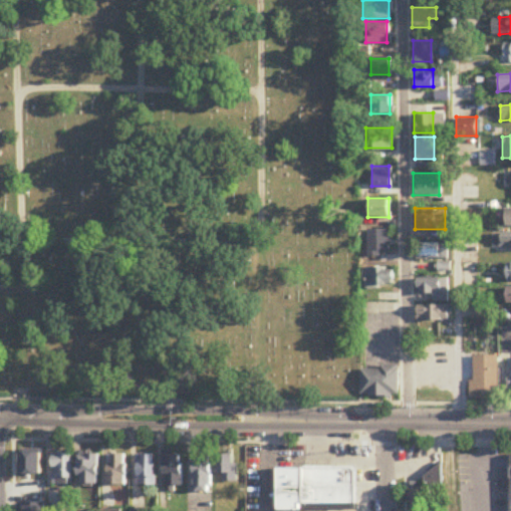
[(388,229),(365,229),(365,252),(388,252),(388,229)]
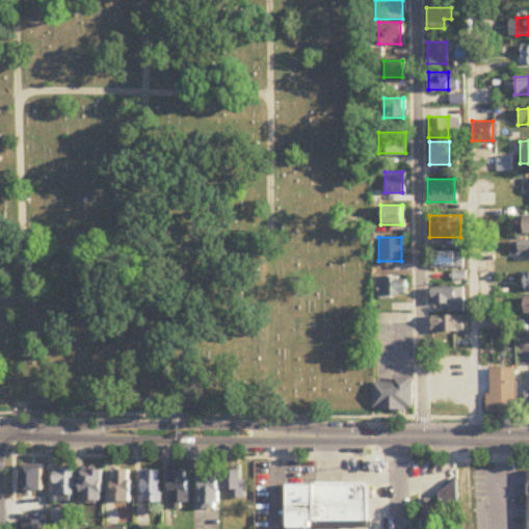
[(528,259),(528,240),(508,241),(508,259),(528,259)]
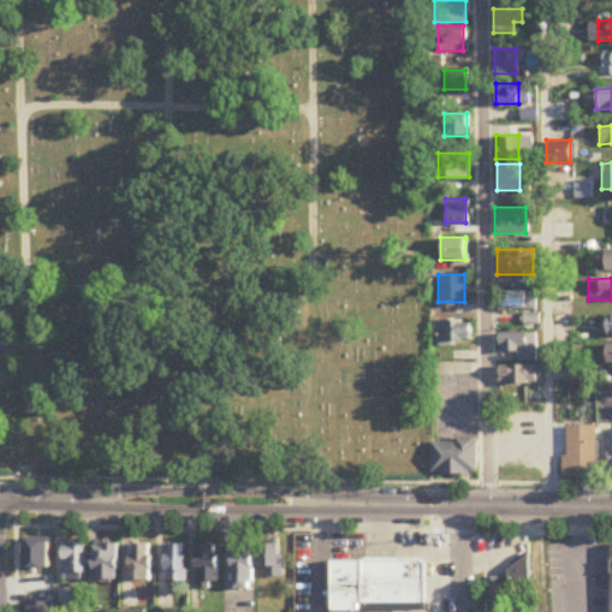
[(535,290),(499,290),(499,308),(535,308),(535,290)]
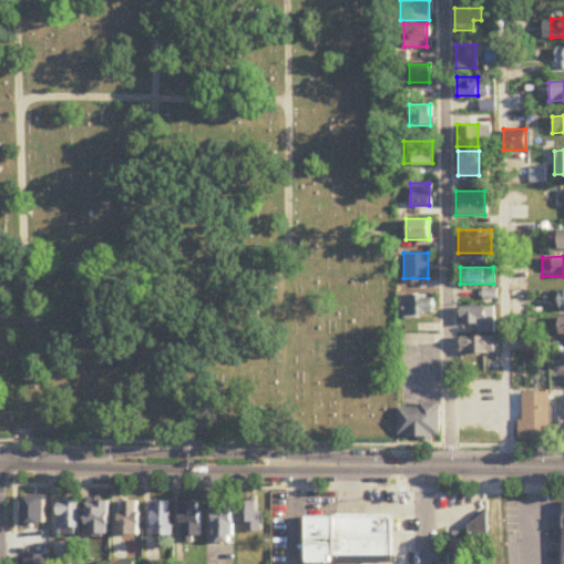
[(401,294),(401,318),(431,318),(431,294),(401,294)]
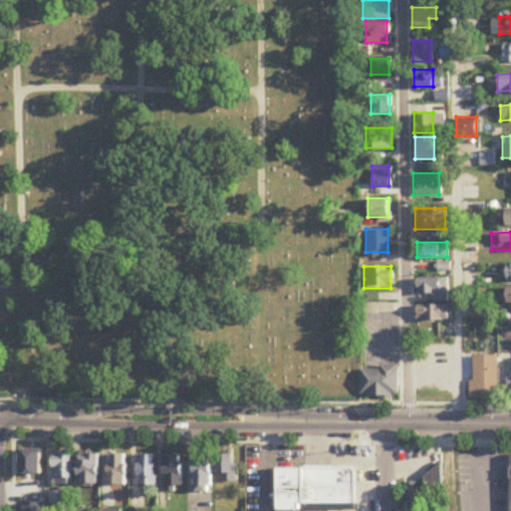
[(433,293),(433,299),(446,299),(446,277),(415,277),(415,293),(433,293)]
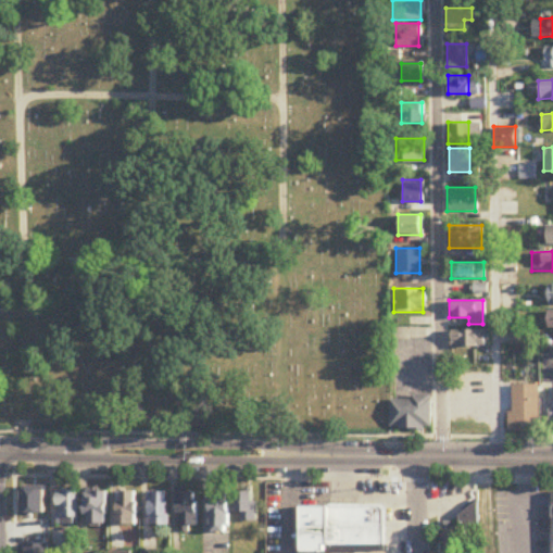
[(486,329),(449,329),(449,347),(486,347),(486,329)]
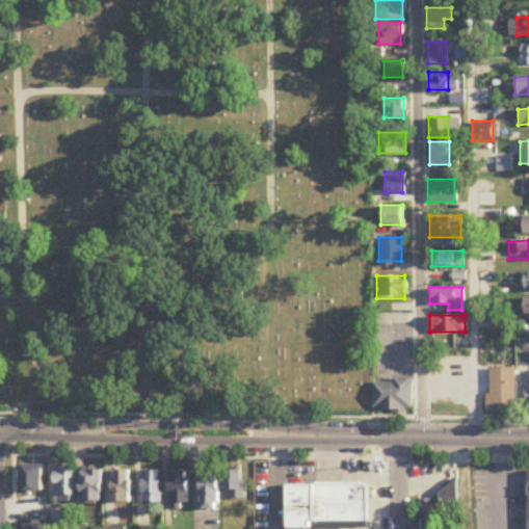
[(514,413),(514,367),(485,367),(485,413),(514,413)]
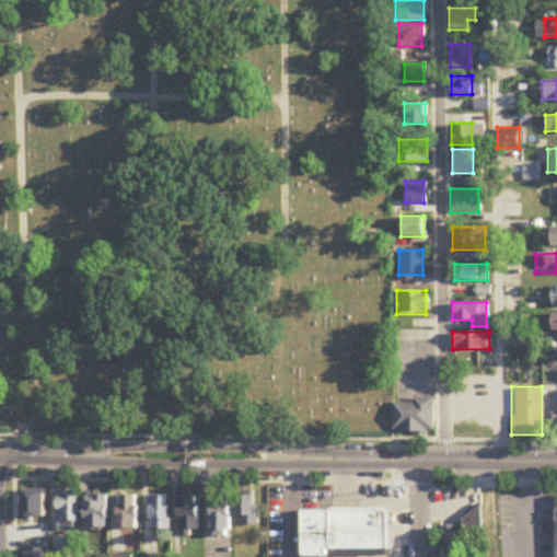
[(391,399),(413,399),(413,394),(430,394),(430,402),(431,402),(431,425),(424,425),(424,429),(399,429),(399,425),(391,425),(391,399)]
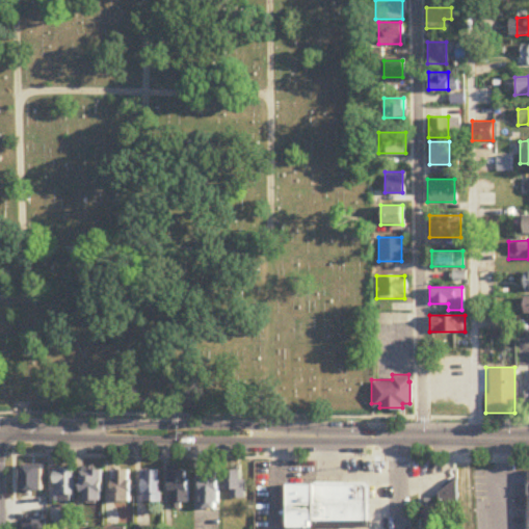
[(22,505),(42,505),(42,469),(22,469),(22,505)]
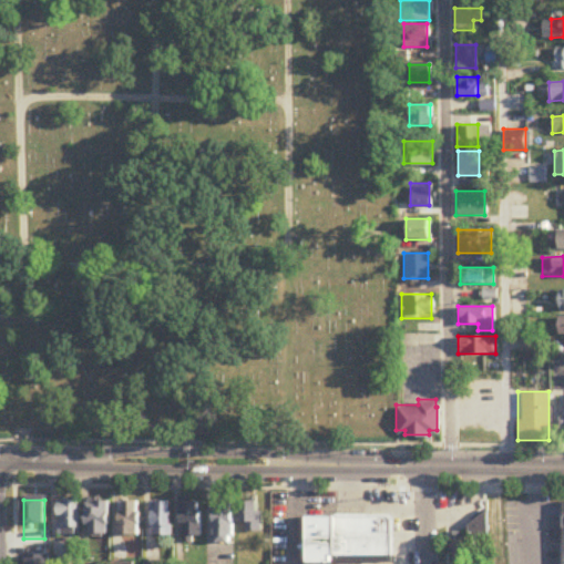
[(78,500),(57,500),(57,534),(78,534),(78,500)]
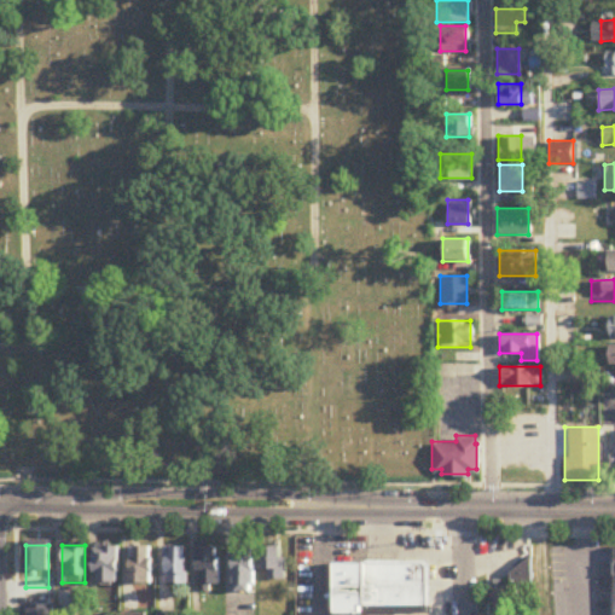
[(116,582),(116,546),(93,546),(93,582),(116,582)]
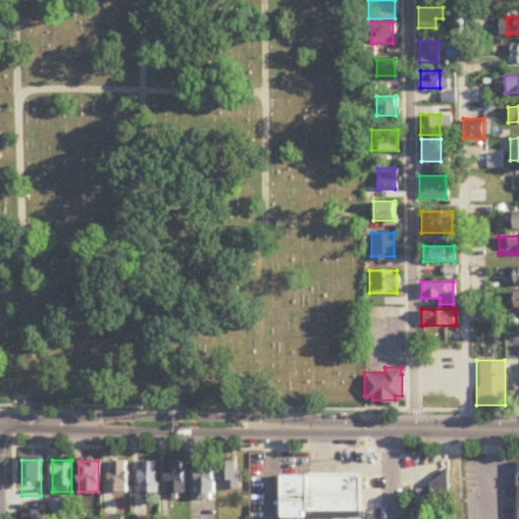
[(126,491),(126,461),(108,461),(108,491),(126,491)]
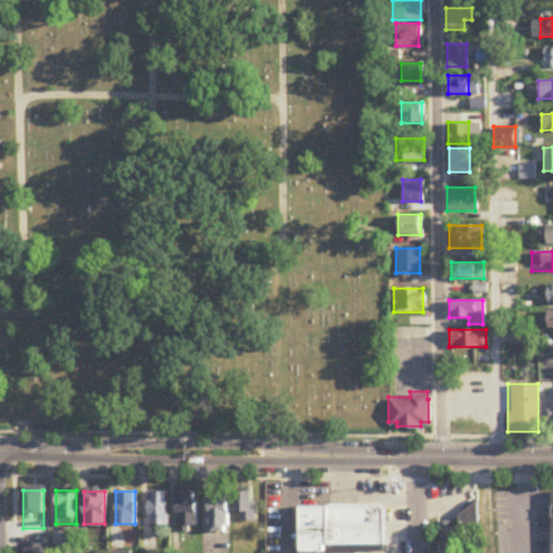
[(227,533),(227,491),(210,491),(210,533),(227,533)]
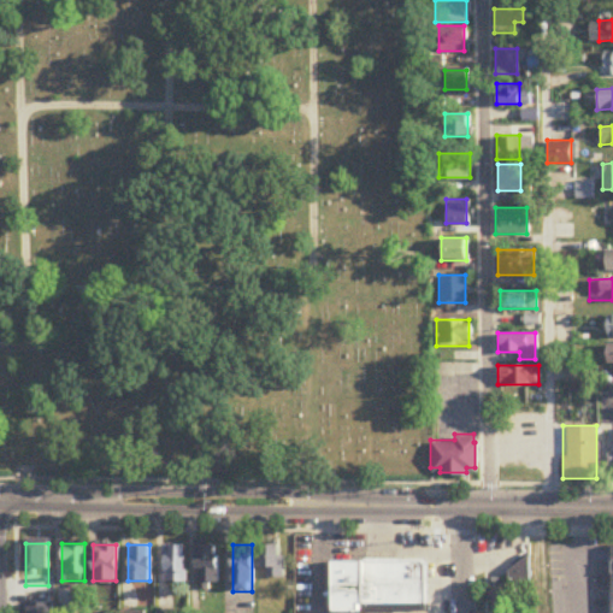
[(183,546),(164,546),(164,581),(183,581),(183,546)]
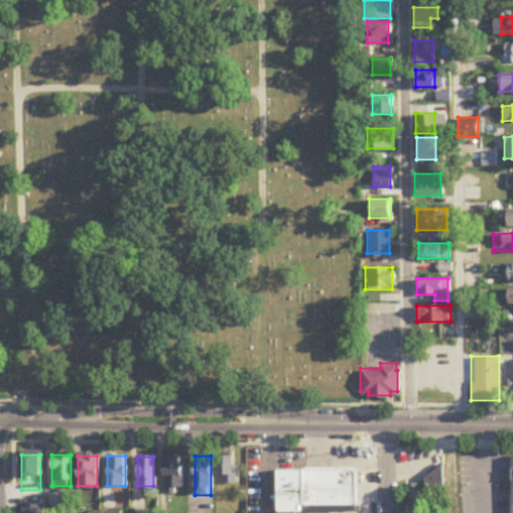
[(180,489),(180,457),(162,457),(162,489),(180,489)]
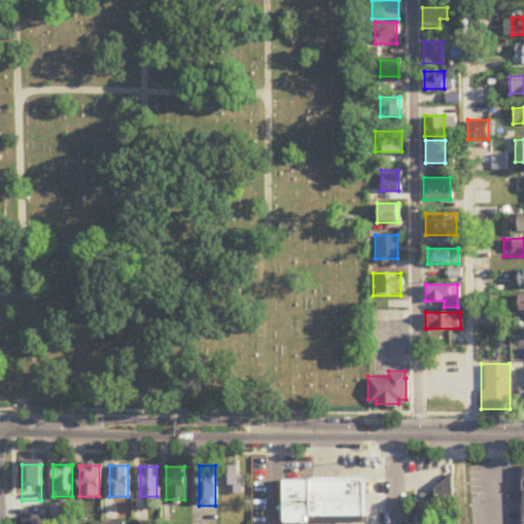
[(241,493),(241,466),(222,466),(222,493),(241,493)]
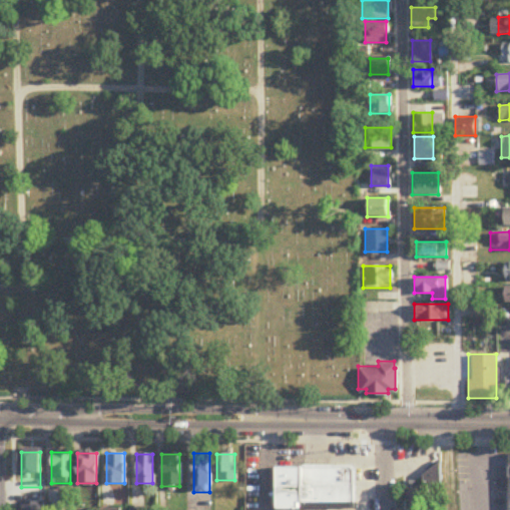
[(352,467),(299,467),(299,507),(352,507),(352,467)]
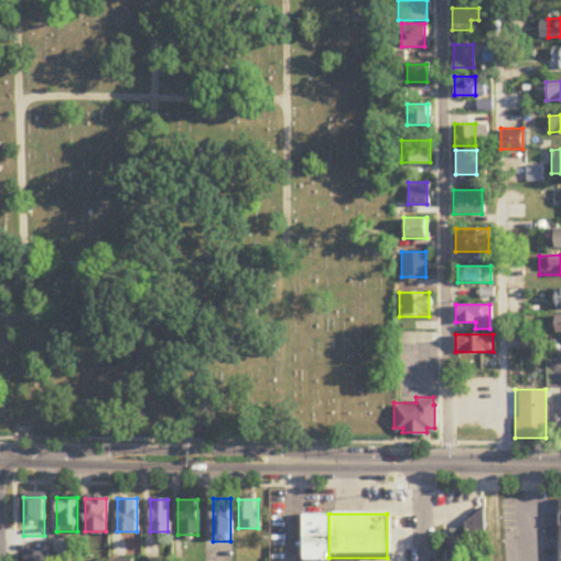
[(483,530),(482,515),(463,516),(464,532),(483,530)]
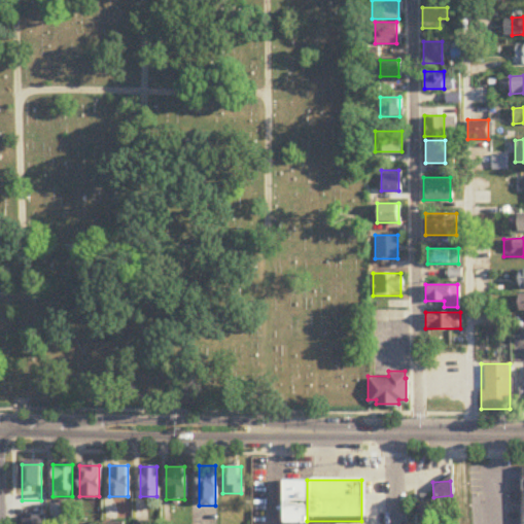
[(442,523),(442,499),(419,500),(419,523),(442,523)]
